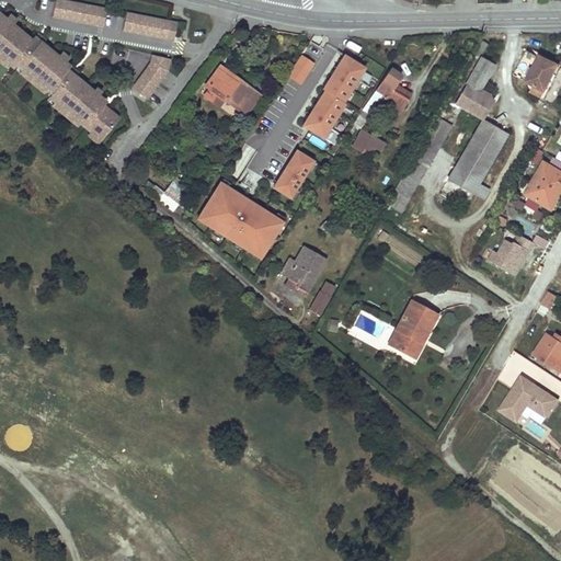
[(73,0),(53,0),(50,12),(93,22),(98,4),(73,0)]
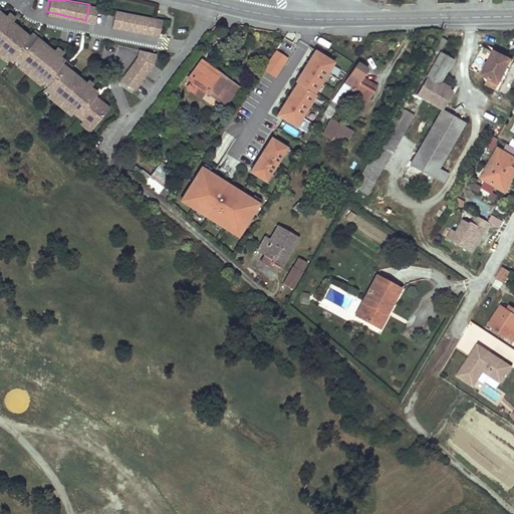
[(89,4),(85,20),(92,21),(95,6),(89,4)]
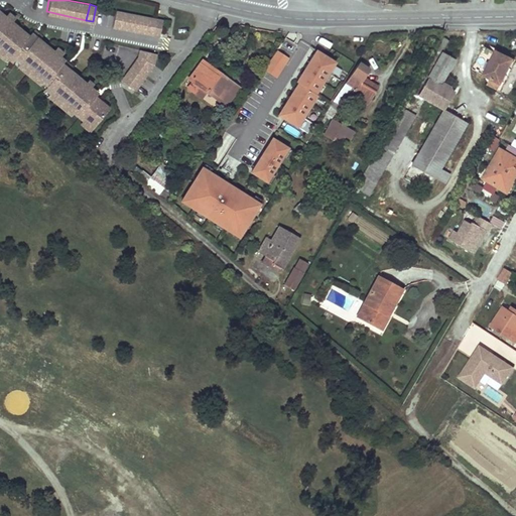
[(6,9),(3,13),(10,19),(13,15),(6,9)]
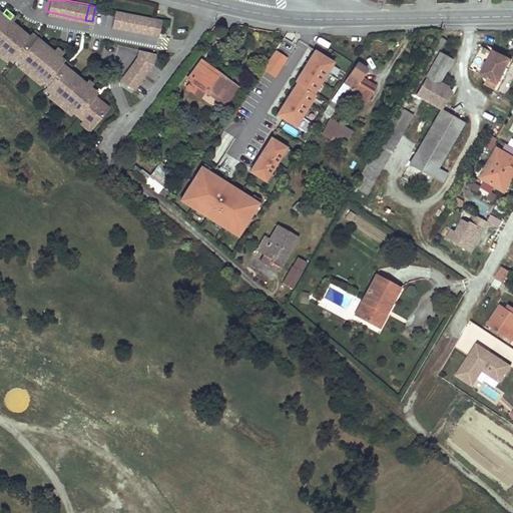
[(0,47),(5,52),(4,53),(4,54),(10,58),(12,55),(20,46),(17,44),(26,33),(10,19),(3,13),(0,10),(0,47)]
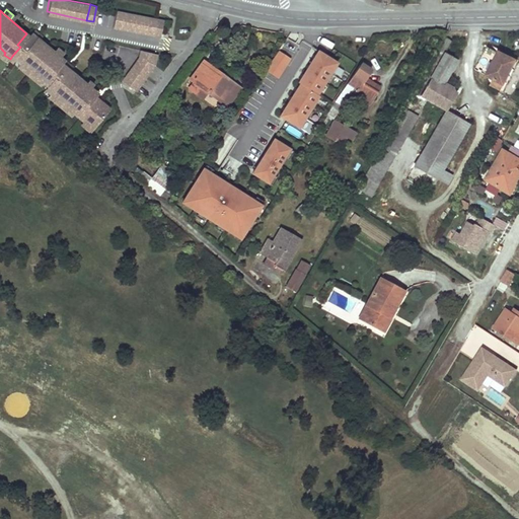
[(115,10),(112,25),(151,34),(155,18),(115,10)]
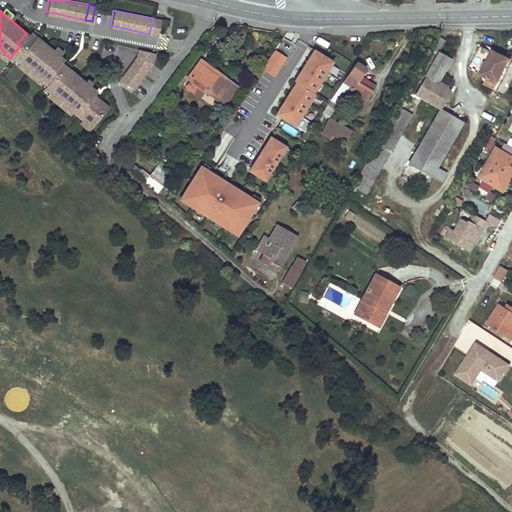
[(153,18),(149,34),(156,35),(159,19),(153,18)]
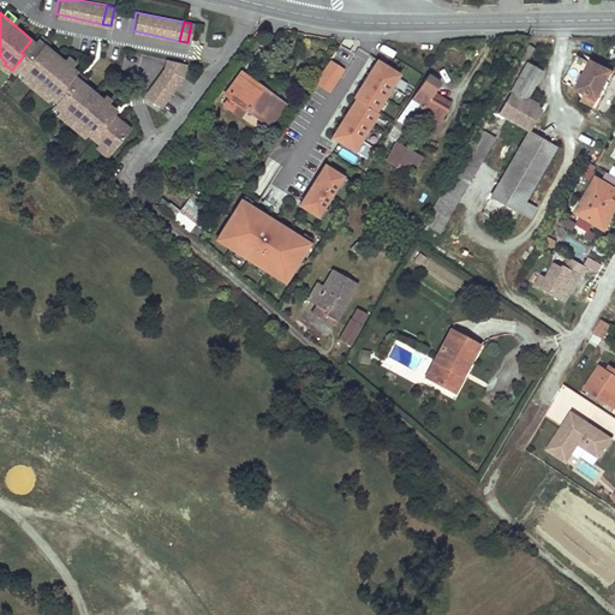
[(31,40),(21,53),(24,55),(27,58),(41,41),(43,43),(47,40),(37,33),(31,40)]
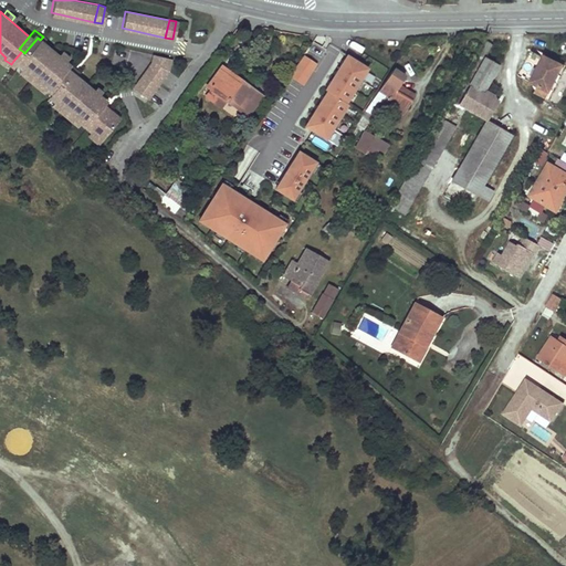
[(38,38),(24,53),(22,51),(13,61),(19,65),(20,64),(30,73),(29,74),(37,81),(38,80),(44,85),(43,86),(49,91),(58,82),(54,80),(67,63),(63,60),(55,53),(40,40),(38,38)]
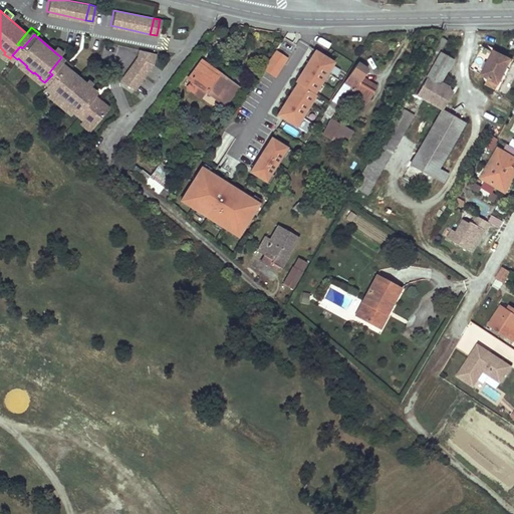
[(447,40),(441,37),(410,89),(416,93),(441,50),(447,40)]
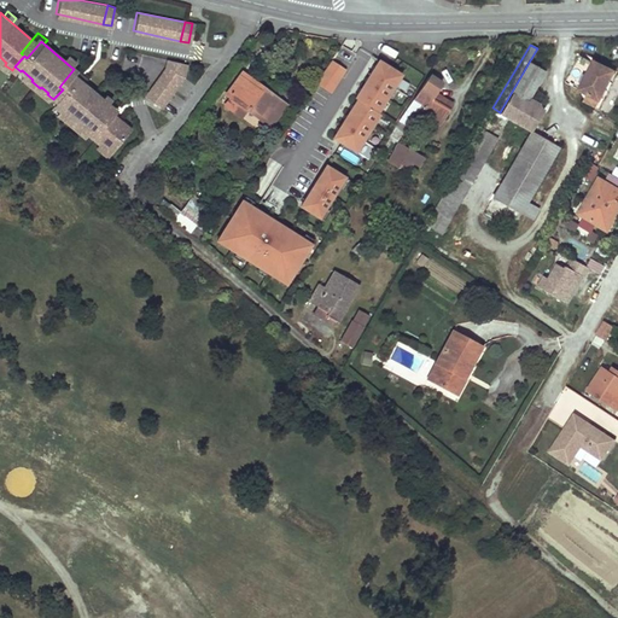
[(552,54),(538,46),(537,48),(530,60),(543,69),(552,54)]
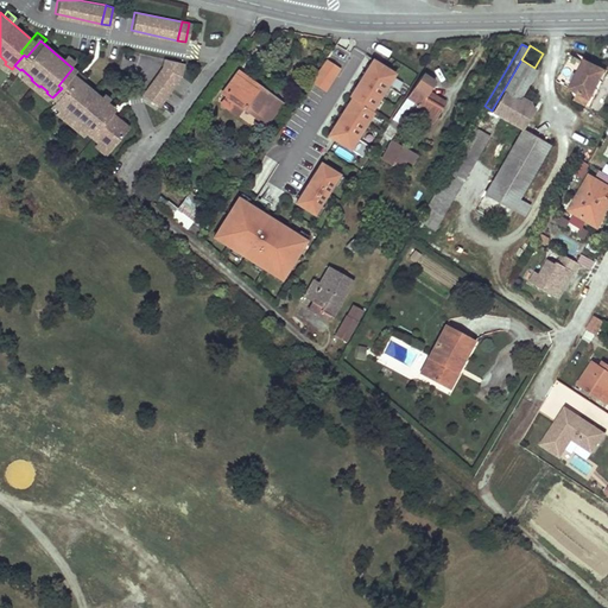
[(64,52),(59,57),(68,64),(71,59),(64,52)]
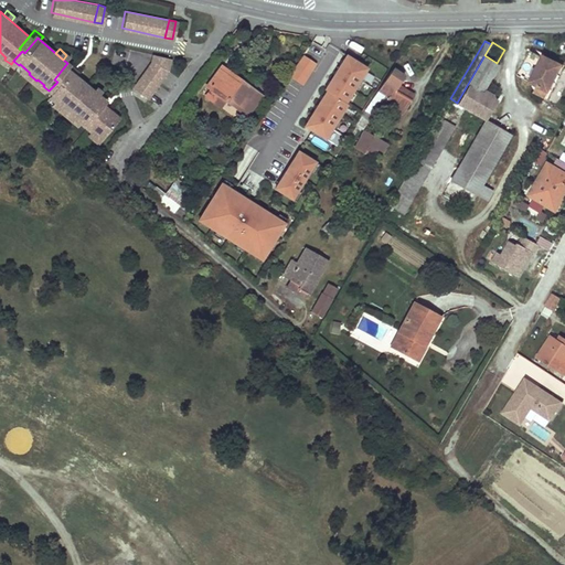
[(562,65),(532,49),(518,74),(537,86),(534,92),(544,97),(562,65)]
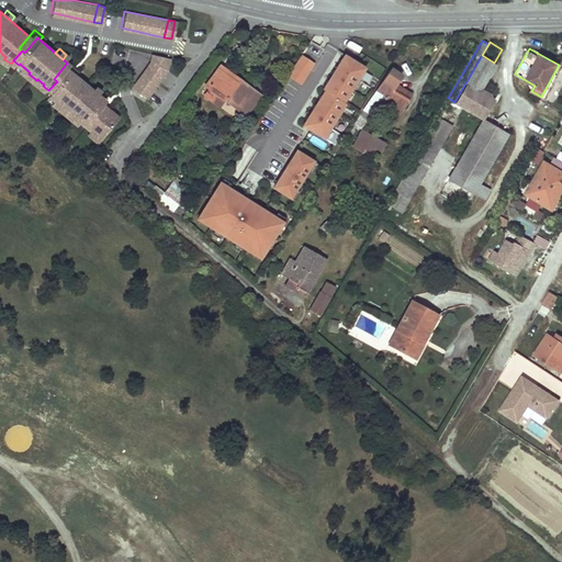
[(134,82),(147,92),(165,70),(168,58),(150,54),(148,62),(134,82)]
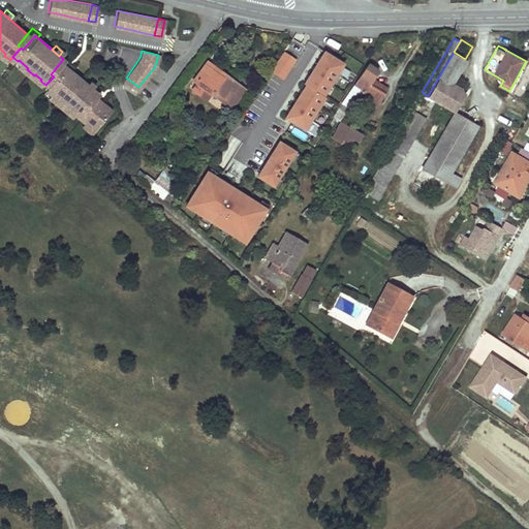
[(323,95),(344,63),(323,51),(304,83),(306,84),(323,95)]
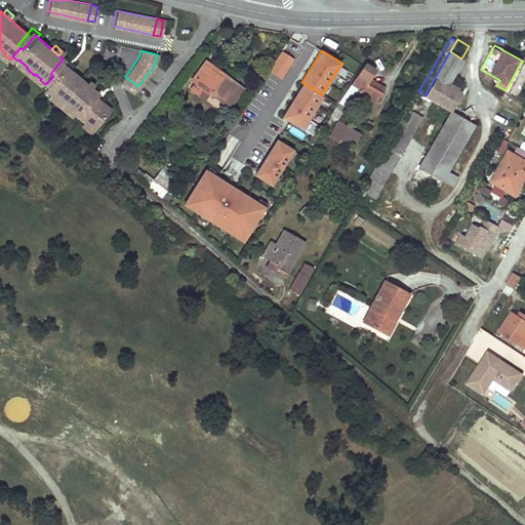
[(282,51),(269,71),(281,79),(294,59),(282,51)]
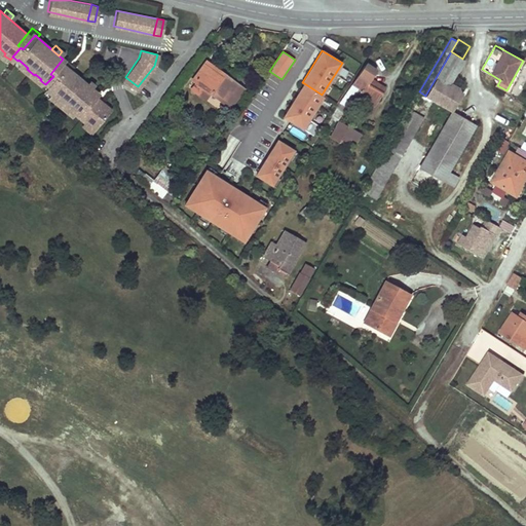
[(425,96),(430,99),(452,111),(454,108),(462,94),(448,85),(462,59),(451,51),(425,96)]
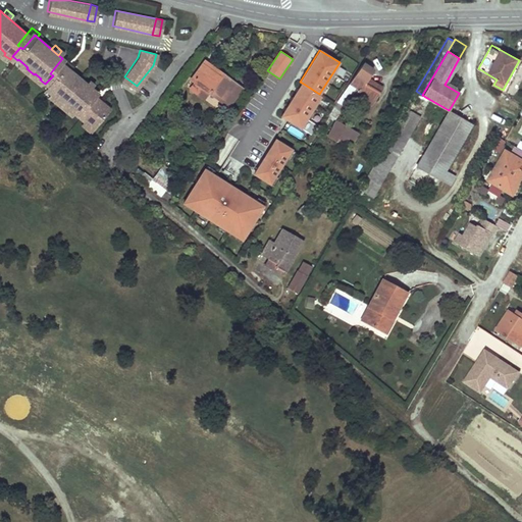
[(62,58),(50,73),(53,75),(55,77),(64,66),(67,68),(69,65),(62,58)]
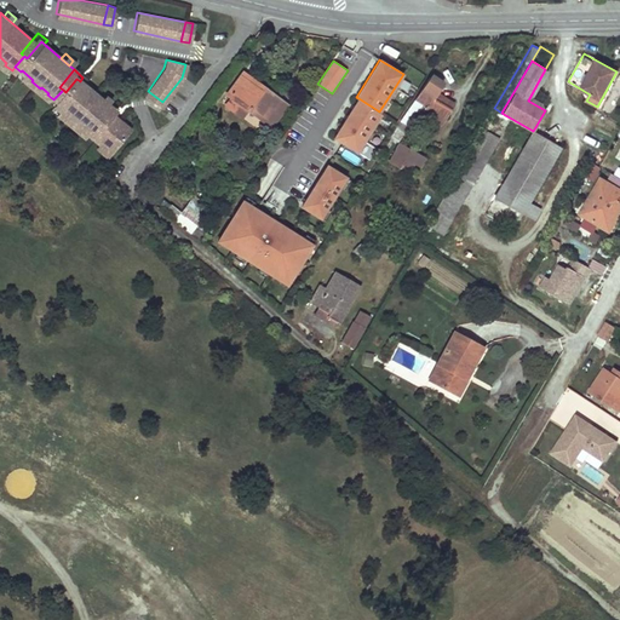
[(19,72),(17,75),(45,98),(47,95),(49,93),(41,87),(40,89),(32,81),(33,80),(22,70),(21,72),(19,72)]
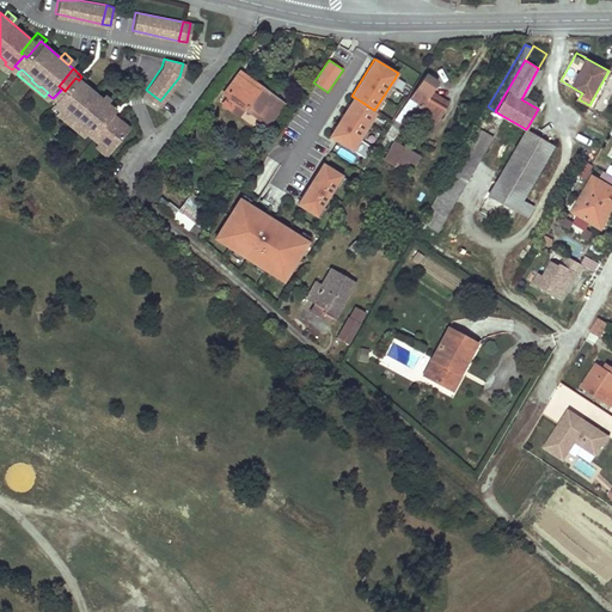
[(424,74),(404,105),(395,121),(391,127),(386,134),(385,136),(391,140),(397,132),(404,135),(414,117),(407,114),(414,101),(420,104),(416,110),(427,115),(429,110),(439,116),(447,103),(430,92),(436,81),(424,74)]
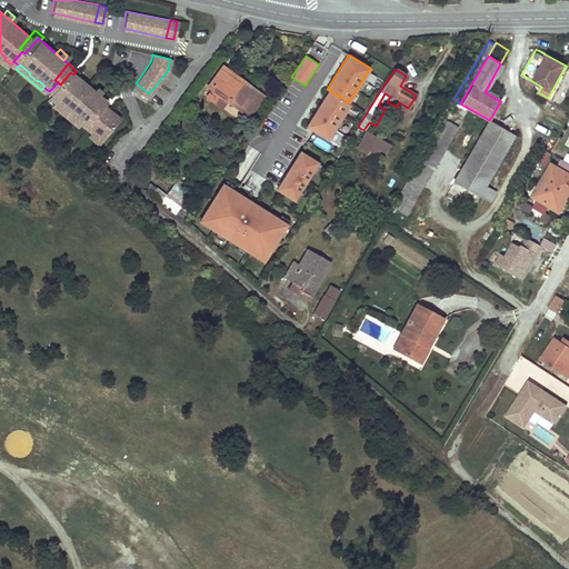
[(263,96),(230,72),(227,76),(220,71),(209,86),(211,88),(228,100),(231,98),(250,113),(263,96)]
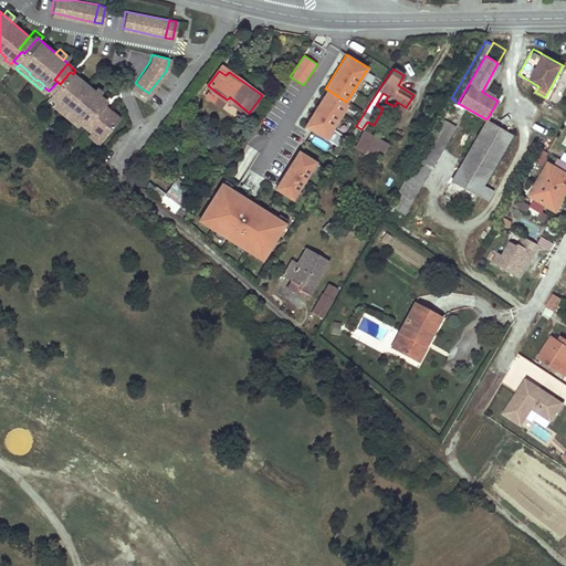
[(70,72),(60,84),(58,82),(49,91),(45,94),(52,100),(53,98),(63,106),(61,108),(62,108),(70,115),(71,113),(77,119),(76,121),(82,125),(90,116),(87,113),(101,97),(96,94),(91,88),(84,83),(73,74),(70,72)]
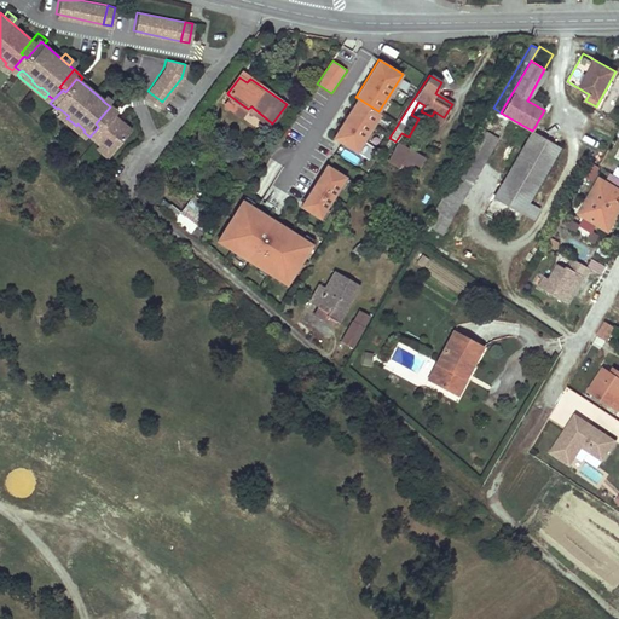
[(143,96),(158,108),(162,102),(148,91),(143,96)]
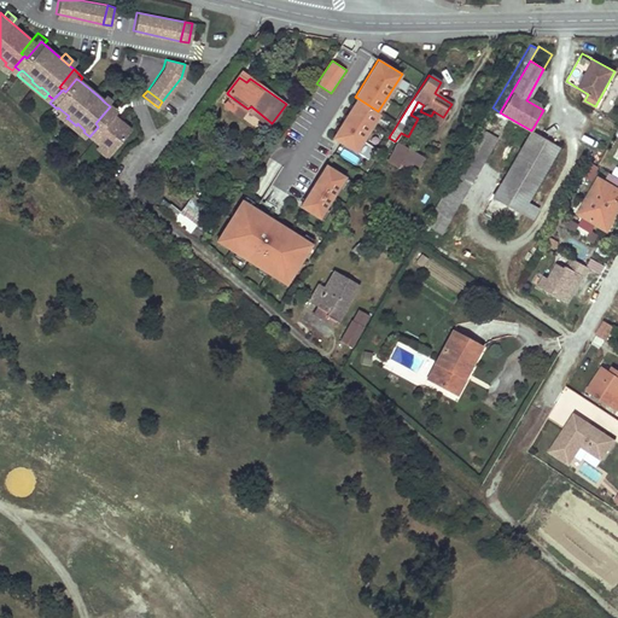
[(248,109),(229,95),(225,103),(243,116),(248,109)]
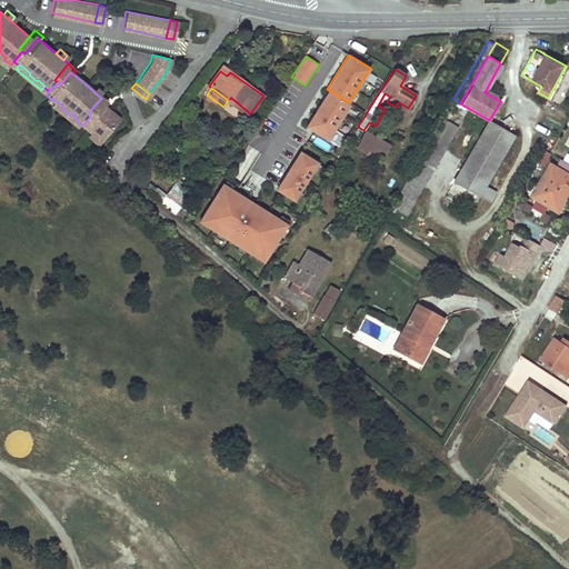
[(327,141),(350,103),(348,102),(329,90),(306,128),(327,141)]
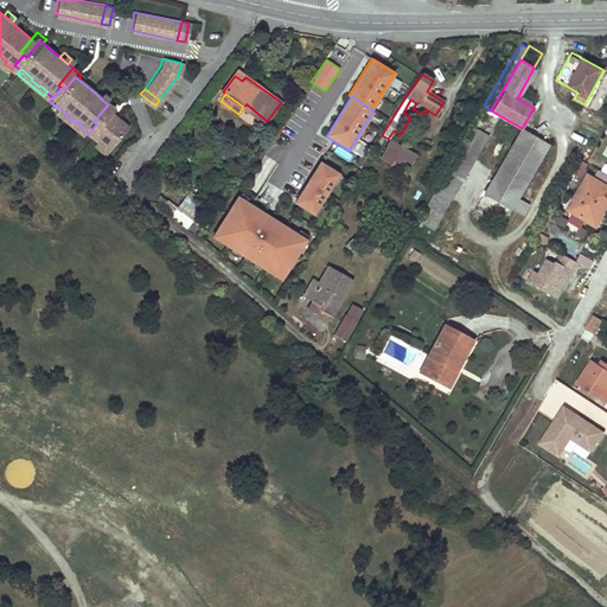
[(108,104),(94,121),(96,125),(100,127),(112,114),(108,112),(112,108),(108,104)]
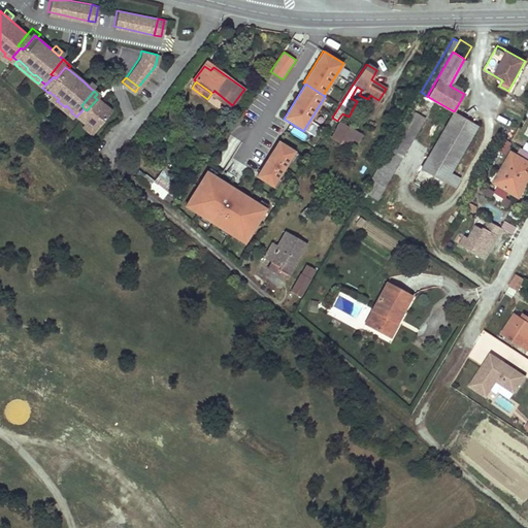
[(47,93),(45,95),(69,116),(71,112),(72,111),(66,105),(65,107),(58,101),(57,101),(59,99),(50,92),(48,93),(47,93)]
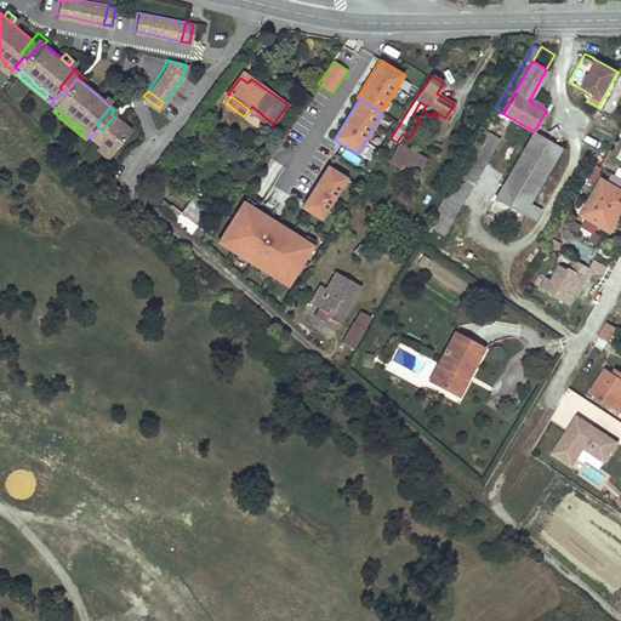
[(114,117),(102,130),(98,127),(90,137),(96,142),(96,143),(97,142),(108,151),(127,129),(114,117)]
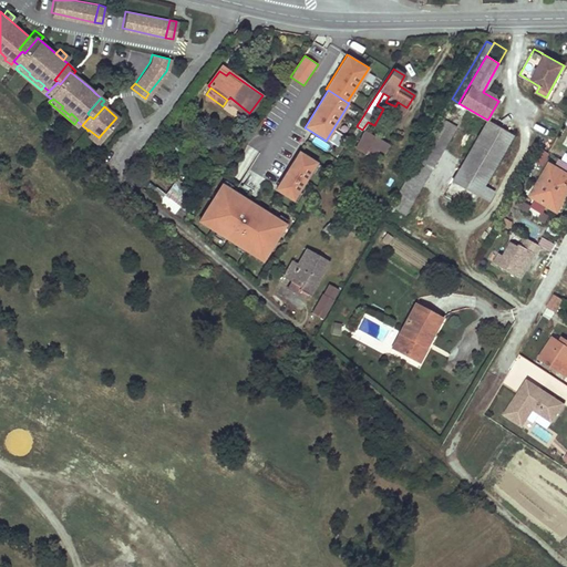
[(456,126),(441,117),(409,172),(397,192),(413,203),(456,126)]
